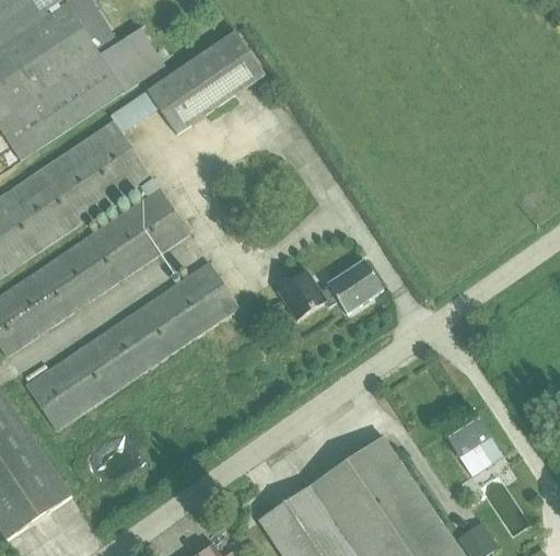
[(0,0),(0,127),(22,160),(165,65),(140,26),(118,39),(100,10),(97,11),(91,0),(0,0)]
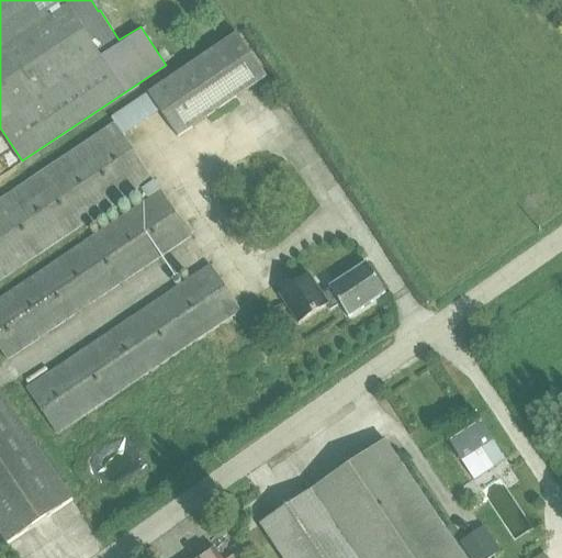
[(101,0),(98,2),(121,35),(132,28),(113,0),(101,0)]
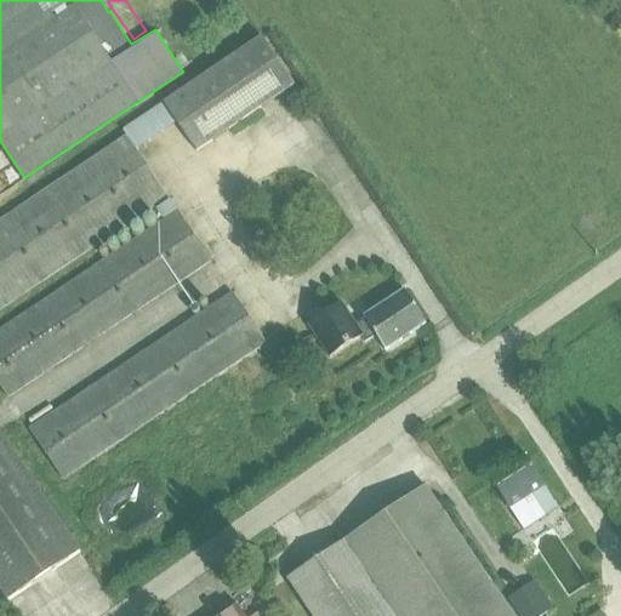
[(126,131),(0,216),(0,308),(157,204),(164,216),(159,220),(0,325),(0,382),(9,394),(211,258),(136,147),(176,119),(198,149),(295,81),(262,32),(123,126),(126,131)]
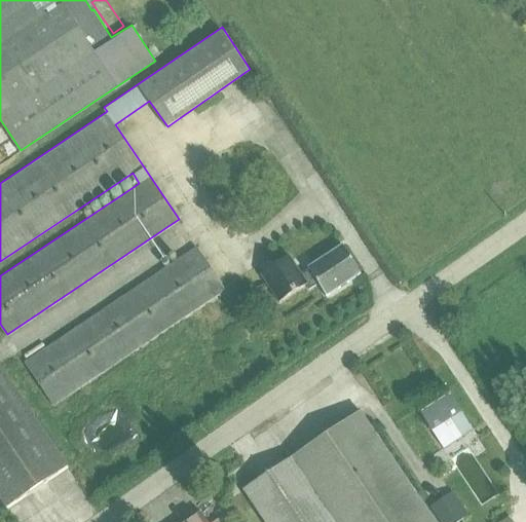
[(126,179),(124,179),(122,180),(121,181),(121,182),(120,184),(121,186),(122,187),(123,188),(125,189),(126,189),(128,189),(129,187),(130,186),(132,184),(132,183),(130,181),(129,180),(127,179),(126,179)]
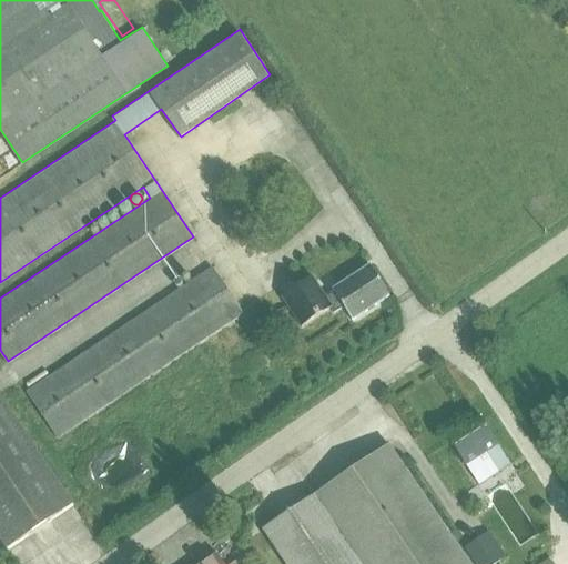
[(121,202),(120,203),(119,205),(119,207),(120,209),(120,210),(122,211),(123,212),(125,212),(128,212),(129,211),(130,209),(130,208),(130,205),(130,203),(128,202),(127,201),(124,201),(123,201),(121,202)]
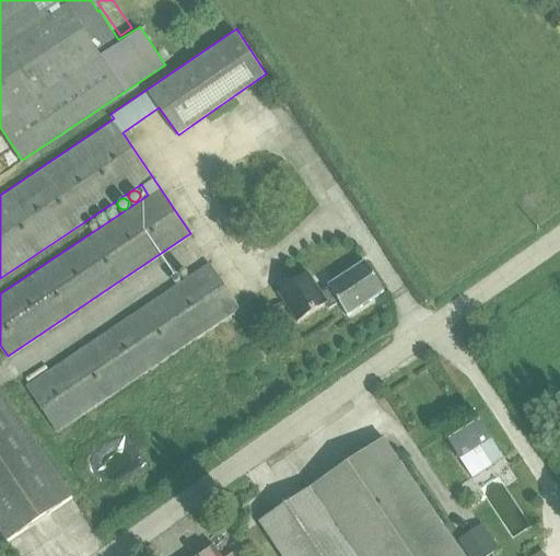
[(109,206),(108,207),(107,208),(106,210),(106,212),(107,213),(108,216),(109,217),(112,217),(113,217),(115,216),(116,215),(117,213),(117,211),(117,209),(116,208),(115,207),(114,206),(112,206),(109,206)]
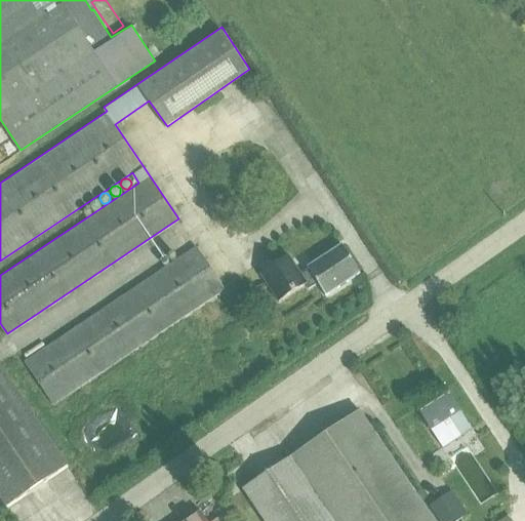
[(89,202),(89,204),(89,206),(90,207),(91,209),(92,209),(94,210),(96,210),(97,209),(99,207),(99,206),(99,204),(99,202),(98,201),(96,200),(95,199),(93,199),(91,200),(90,201),(89,202)]
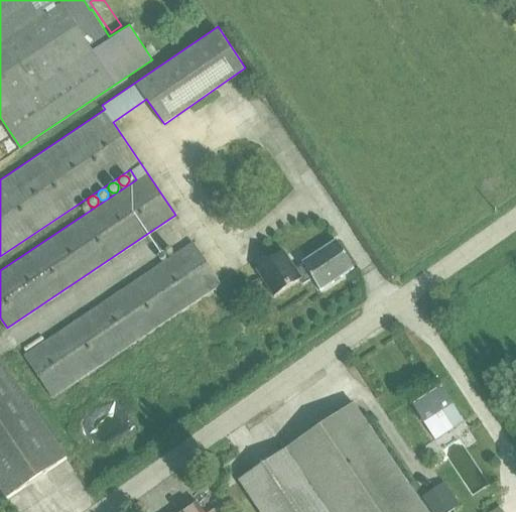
[(283,248),(255,266),(274,294),(300,277),(303,282),(311,276),(319,288),(354,266),(336,238),(302,260),(295,265),(283,248)]
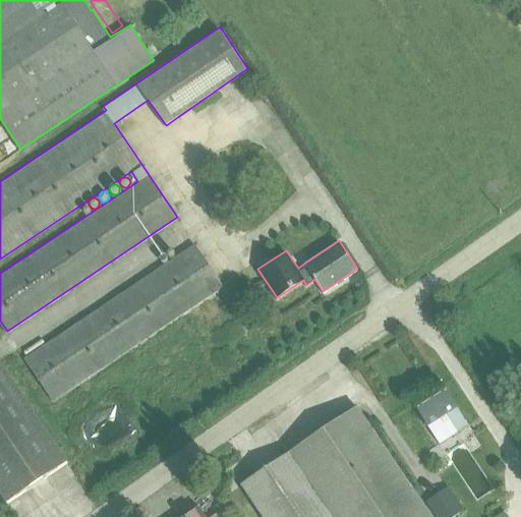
[(195,242),(23,356),(53,400),(224,285),(195,242)]
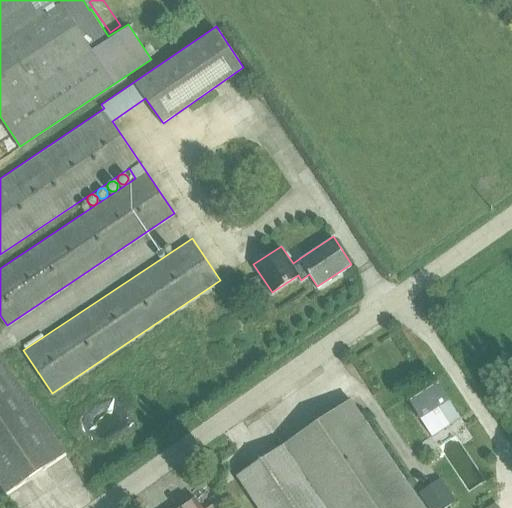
[(160,247),(159,247),(158,248),(156,249),(156,250),(155,251),(156,253),(156,254),(157,255),(159,256),(160,256),(161,256),(163,255),(163,254),(164,253),(164,251),(164,250),(163,249),(162,248),(160,247)]
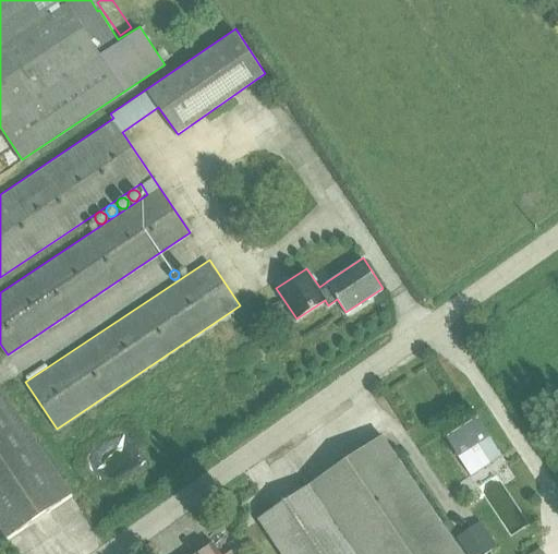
[(45,359),(24,373),(27,378),(48,364),(45,359)]
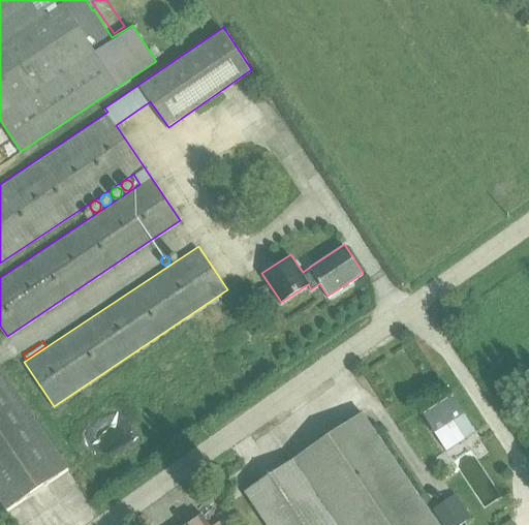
[(0,364),(0,500),(6,510),(69,467),(0,364)]
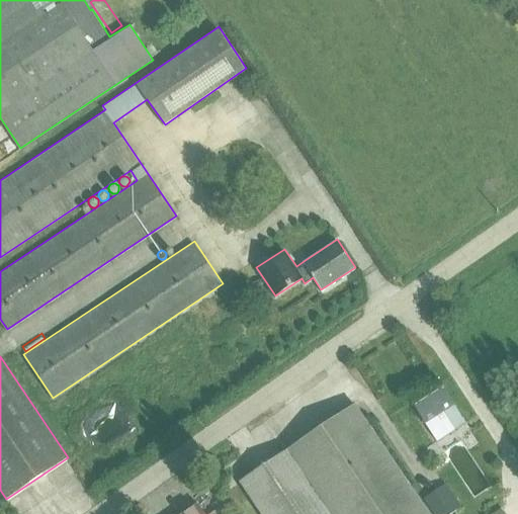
[(433,372),(405,392),(437,440),(465,422),(433,372)]
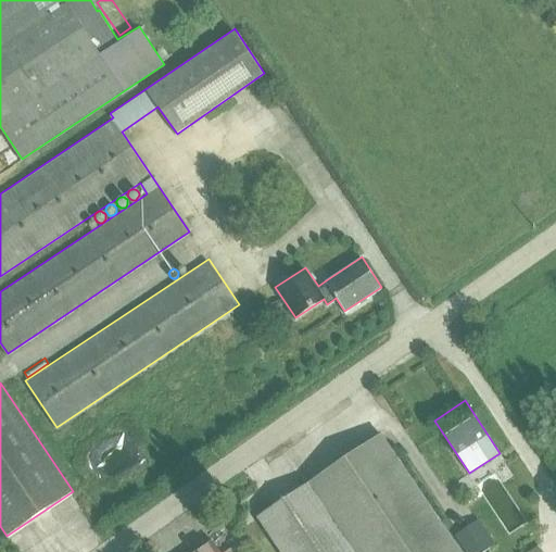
[(460,551),(380,433),(257,515),(282,551),(460,551)]
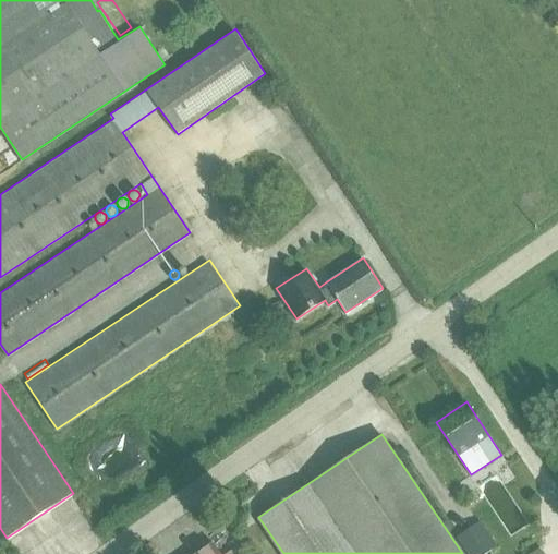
[(516,513),(492,476),(473,488),(498,525),(516,513)]
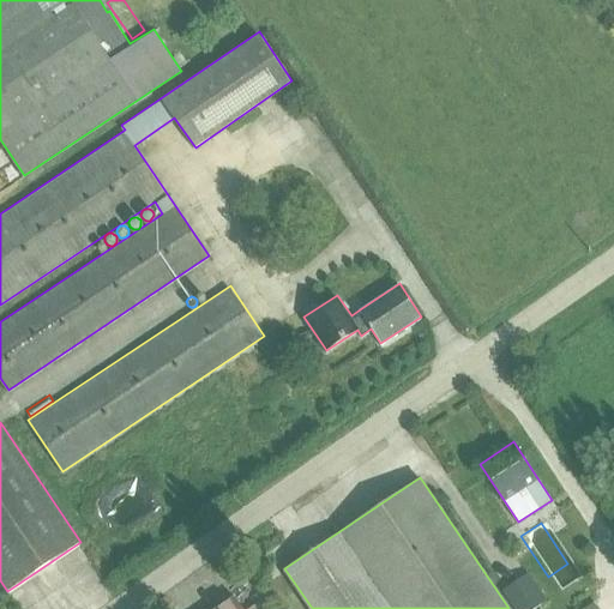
[(531,568),(500,589),(516,608),(530,608),(551,596),(531,568)]
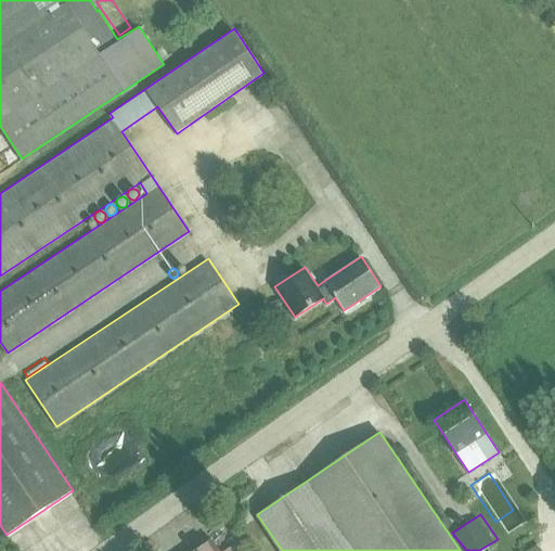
[(241,550),(235,541),(221,550),(220,550),(213,539),(195,550),(241,550)]
